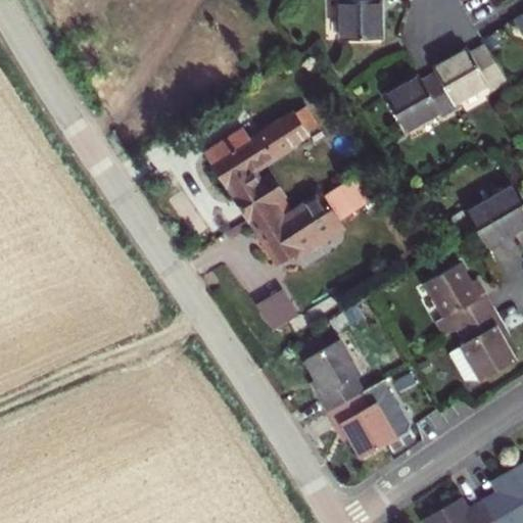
[(381,0),(341,0),(342,41),(382,39),(381,0)]
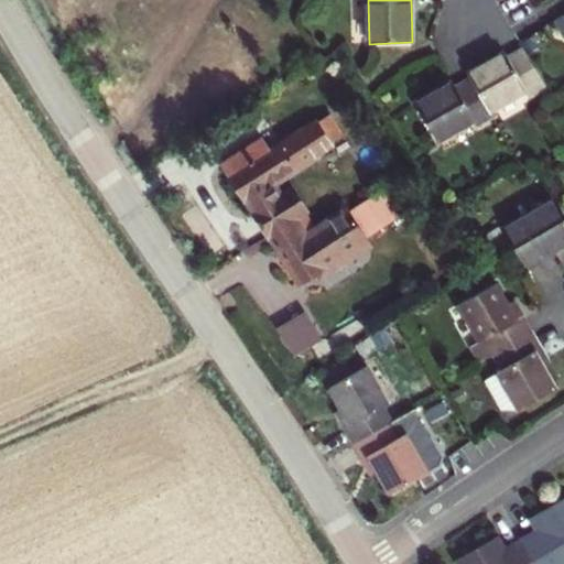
[(467,74),(470,79),(489,112),(524,93),(528,97),(546,87),(524,50),(508,58),(505,53),(467,74)]
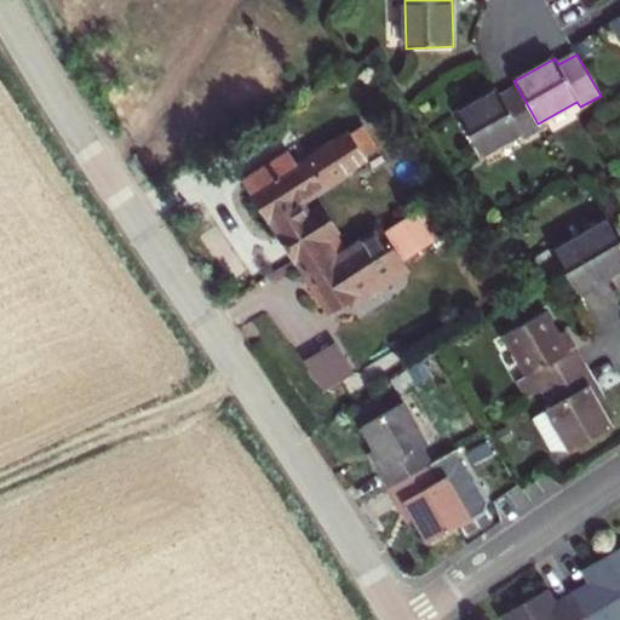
[(540,128),(538,124),(517,87),(501,96),(499,91),(458,114),(481,155),(520,133),(522,139),(540,128)]
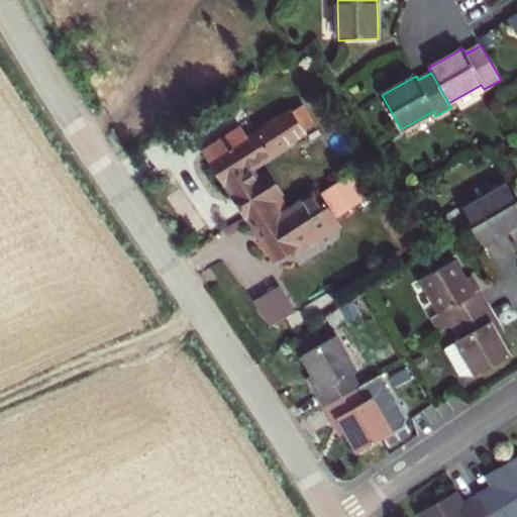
[(207,150),(245,212),(267,200),(277,193),(267,178),(257,184),(248,168),(315,126),(303,106),(259,132),(251,122),(207,150)]
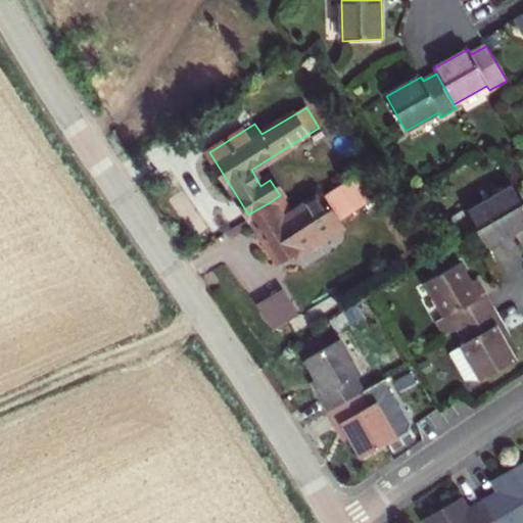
[(465,215),(473,229),(485,250),(513,234),(522,250),(522,249),(522,197),(516,186),(465,215)]
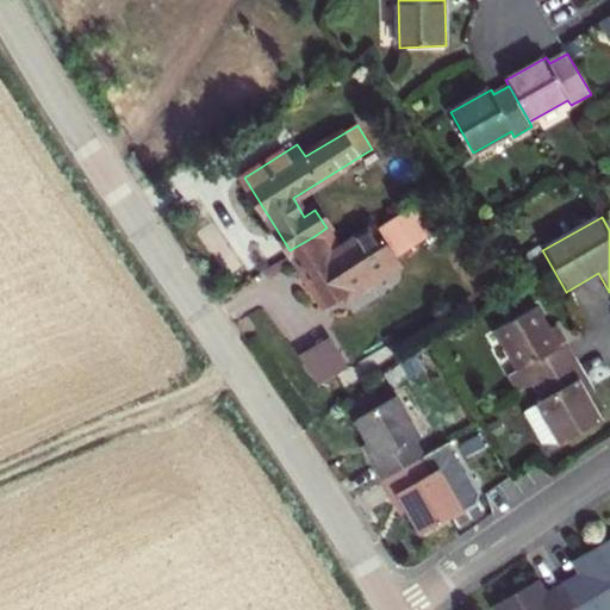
[(330,259),(315,236),(290,250),(324,305),(394,261),(375,231),(330,259)]
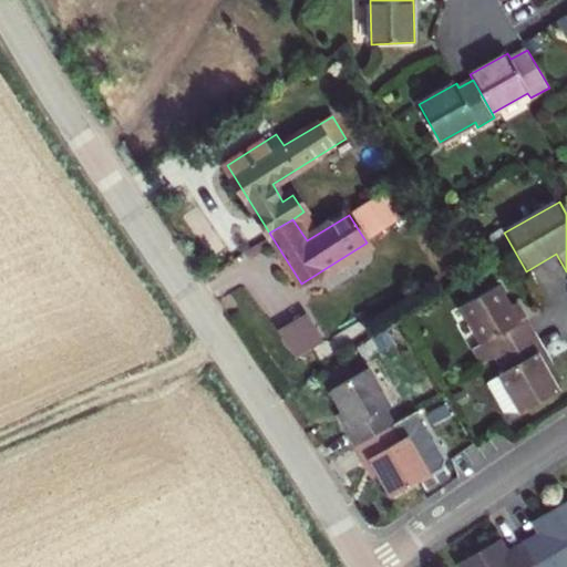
[(481,364),(496,356),(533,336),(524,320),(516,321),(508,306),(496,285),(460,306),(482,343),(472,350),(481,364)]
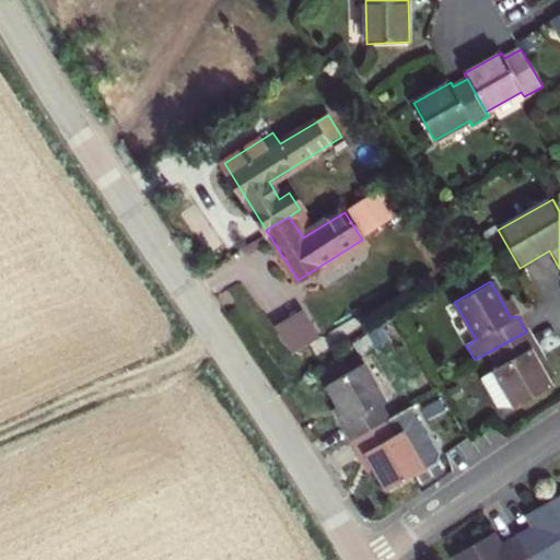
[(502,302),(510,317),(517,316),(508,299),(502,302)]
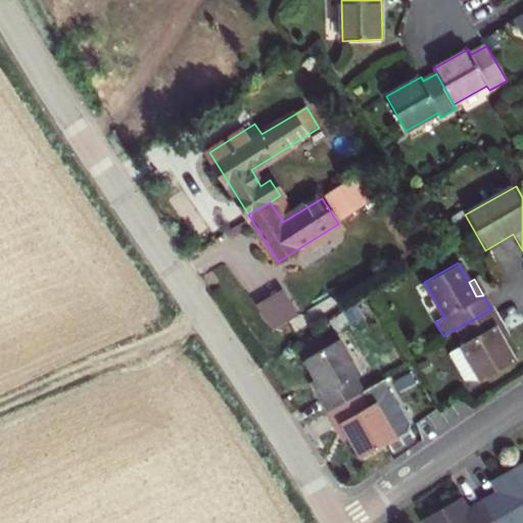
[(276,330),(303,314),(287,286),(259,302),(276,330)]
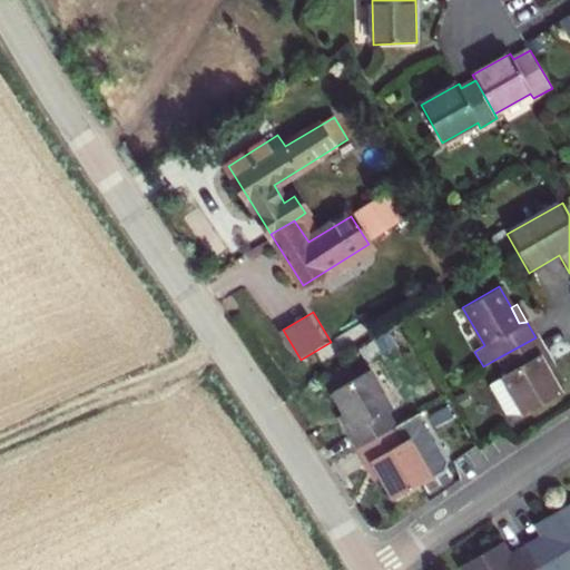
[(536,337),(499,357),(508,373),(502,376),(524,414),(560,393),(549,372),(540,356),(544,354),(536,337)]
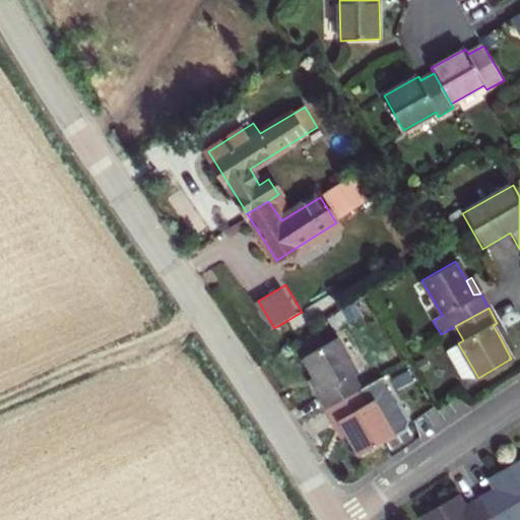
[(497,323),(493,325),(501,339),(505,337),(497,323)]
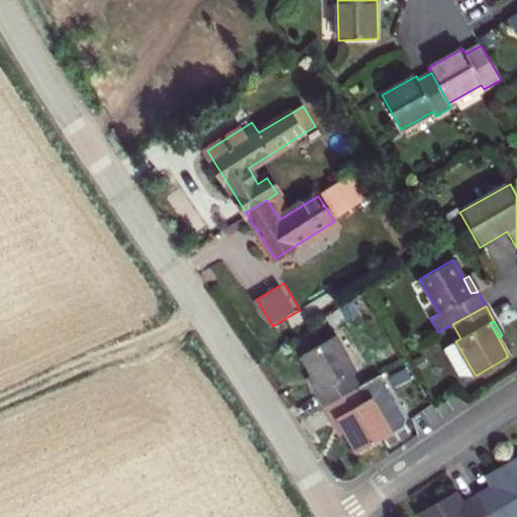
[(325,406),(359,387),(351,374),(356,372),(336,336),(303,355),(314,376),(321,389),(317,392),(325,406)]
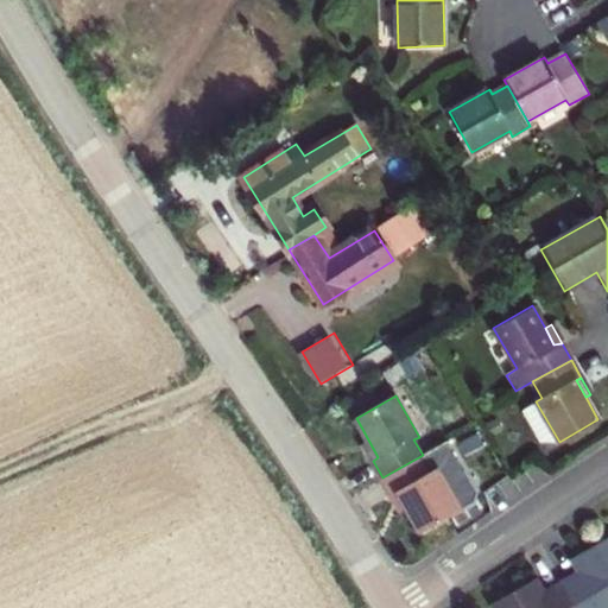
[(363,444),(373,461),(378,457),(369,442),(363,444)]
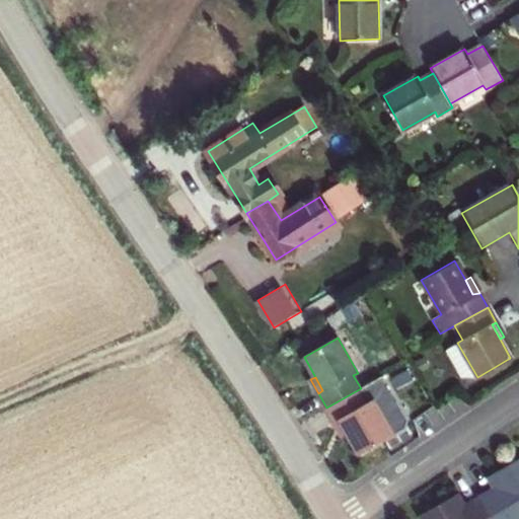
[(381,377),(361,388),(326,408),(335,423),(340,420),(348,434),(358,453),(402,428),(404,420),(381,377)]
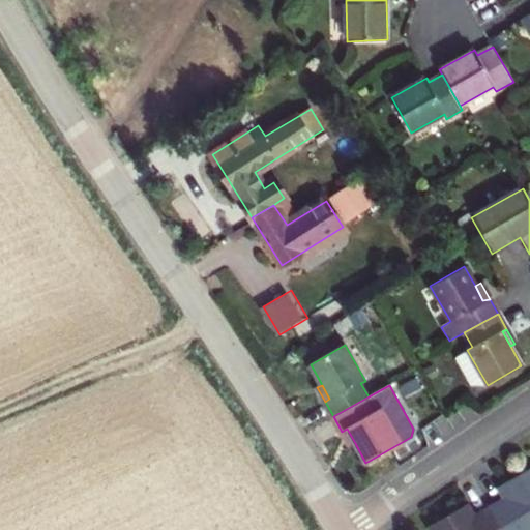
[(347,429),(342,432),(350,446),(355,443),(347,429)]
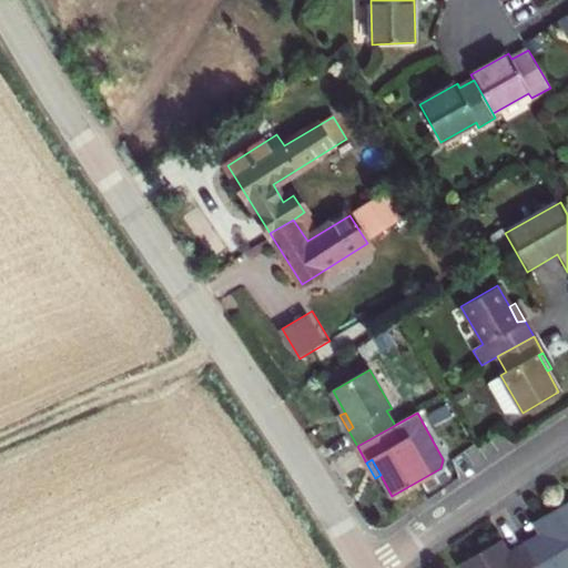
[(567,567),(567,503),(541,518),(548,529),(525,543),(539,567),(567,567)]
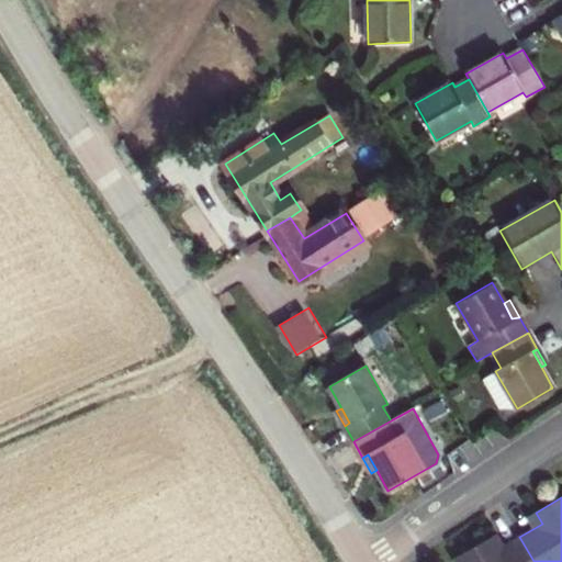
[(534,561),(519,537),(498,550),(492,539),(456,559),(457,561),(534,561)]
